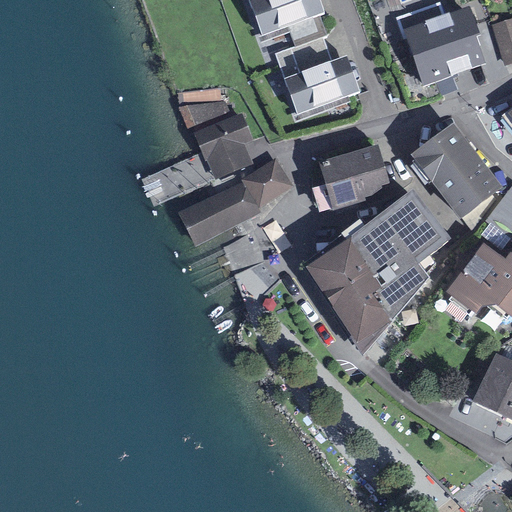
[(268,0),(252,6),(263,37),(320,17),(314,0),(268,0)]
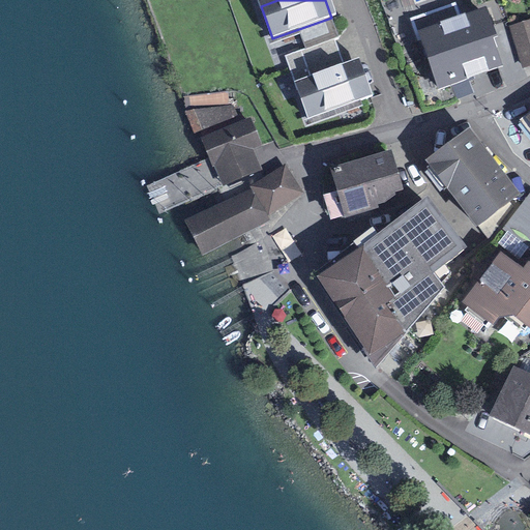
[(417,41),(420,40),(438,89),(451,84),(457,98),(473,92),(468,79),(503,66),(494,39),(500,37),(489,4),(461,15),(455,2),(409,18),(417,41)]
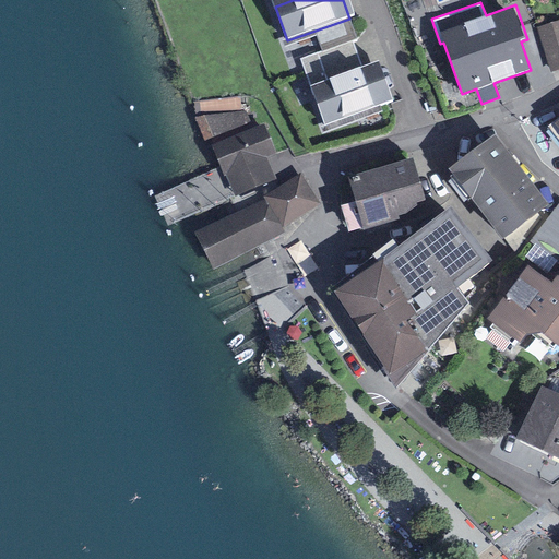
[(312,93),(324,126),(390,102),(378,69),(312,93)]
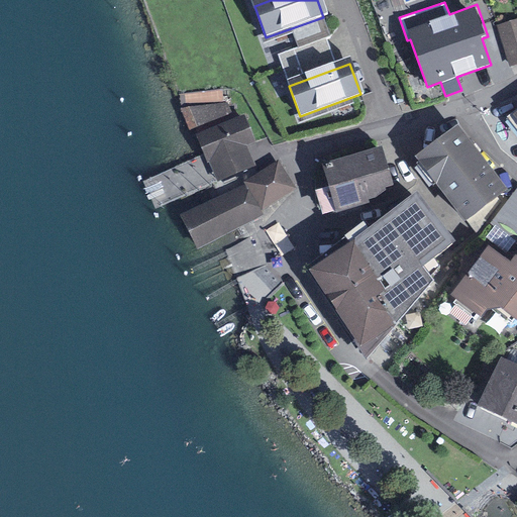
[(212,170),(219,183),(255,169),(249,154),(247,148),(255,144),(243,113),(195,137),(209,163),(212,170)]
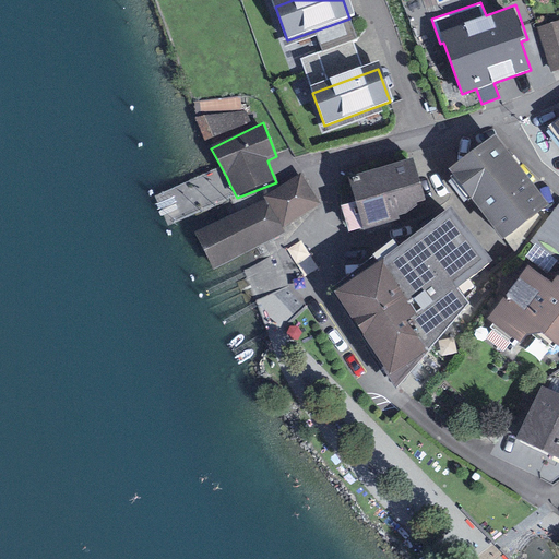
[(503,235),(540,209),(492,143),(455,170),(503,235)]
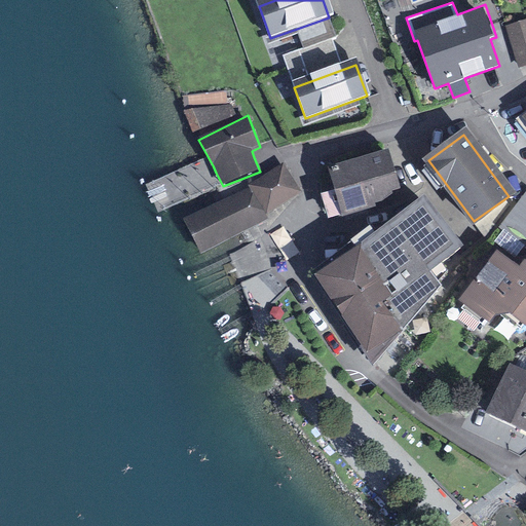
[(398,192),(386,155),(333,172),(344,208),(398,192)]
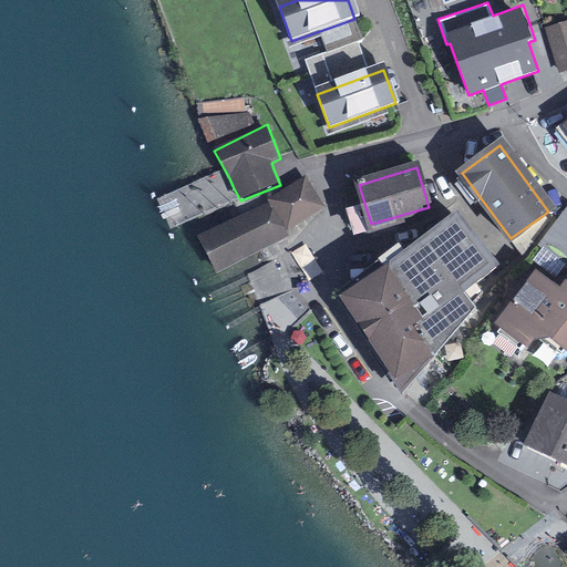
[(325,207),(306,177),(267,200),(269,204),(199,237),(217,272),(288,238),(285,232),(325,207)]
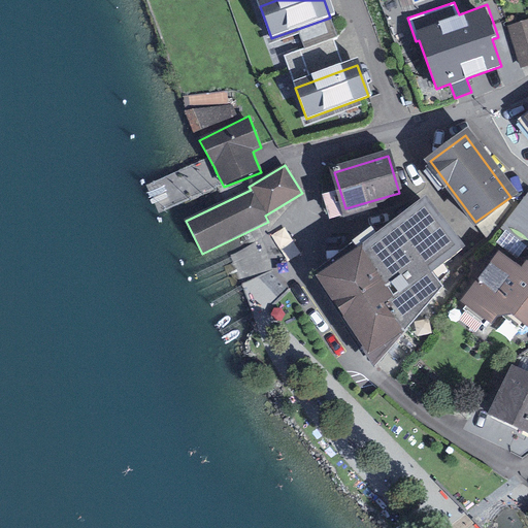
[(462,250),(427,205),(323,283),(375,360),(438,290),(429,276),(462,250)]
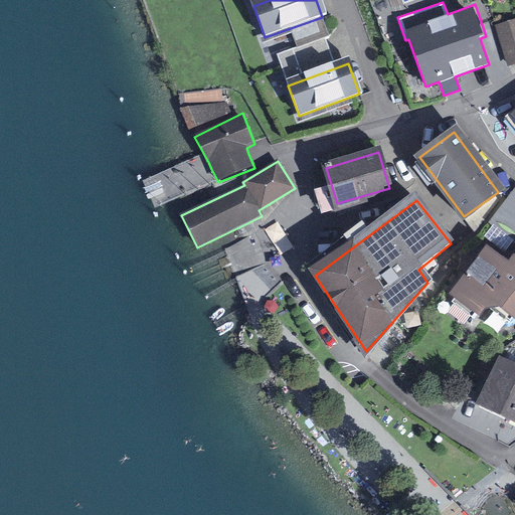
[(488,249),(453,295),(479,315),(491,299),(514,317),(514,259),(514,260),(510,266),(488,249)]
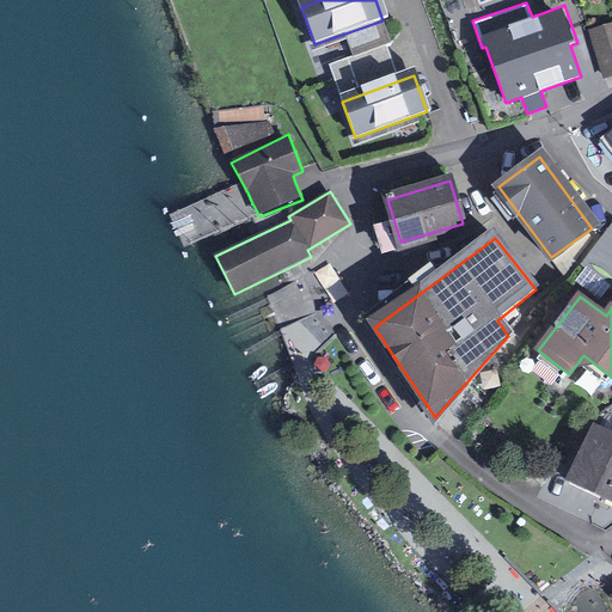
[(611,439),(598,433),(573,484),(611,502),(611,439)]
